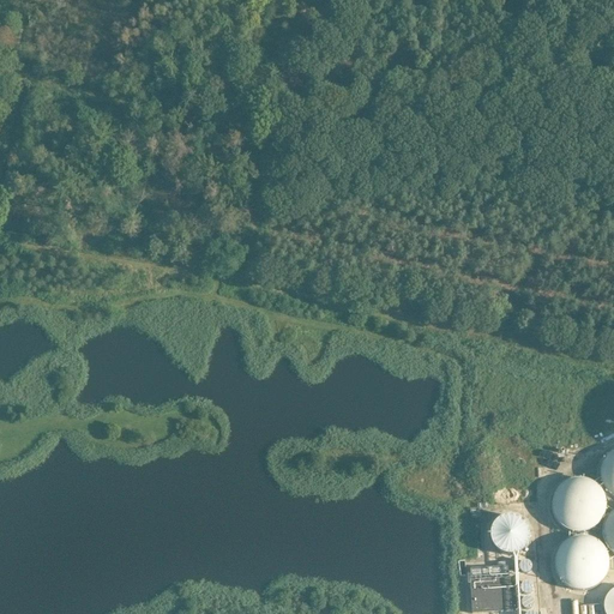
[(603,486),(609,494),(613,497),(613,445),(608,450),(602,458),(600,467),(600,477),(603,486)]
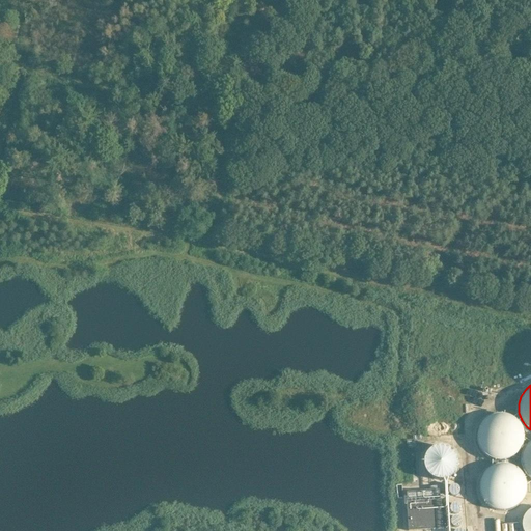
[(481,446),(485,452),(491,455),(496,457),(502,458),(508,458),(513,456),(519,452),(523,448),(526,442),(527,436),(526,428),(523,423),(520,418),(513,414),(506,411),(499,412),(492,414),(485,418),(481,424),(479,431),(479,439),(481,446)]
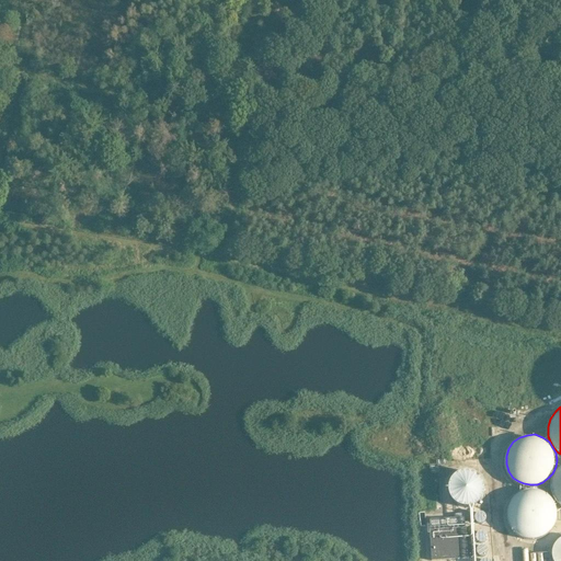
[(477,506),(474,471),(442,474),(445,508),(477,506)]
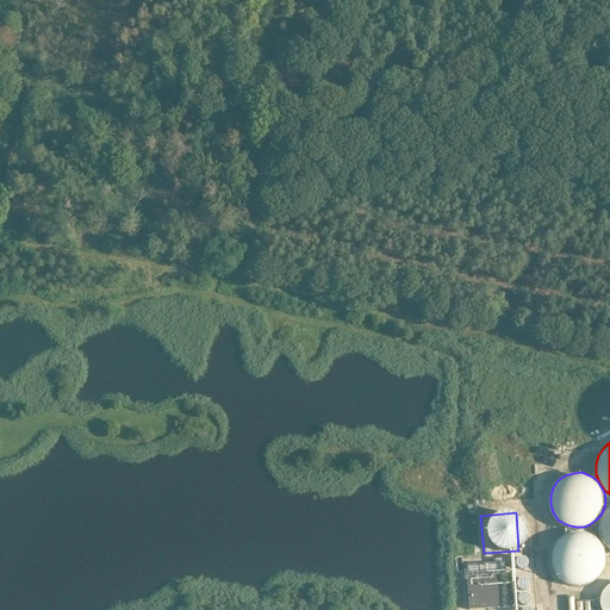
[(554,573),(560,582),(566,586),(573,589),(582,590),(589,589),(596,586),(603,582),(608,574),(609,568),(609,548),(608,543),(603,537),(595,531),(585,529),(576,529),(567,531),(559,537),(554,546),(551,555),(551,565),(554,573)]
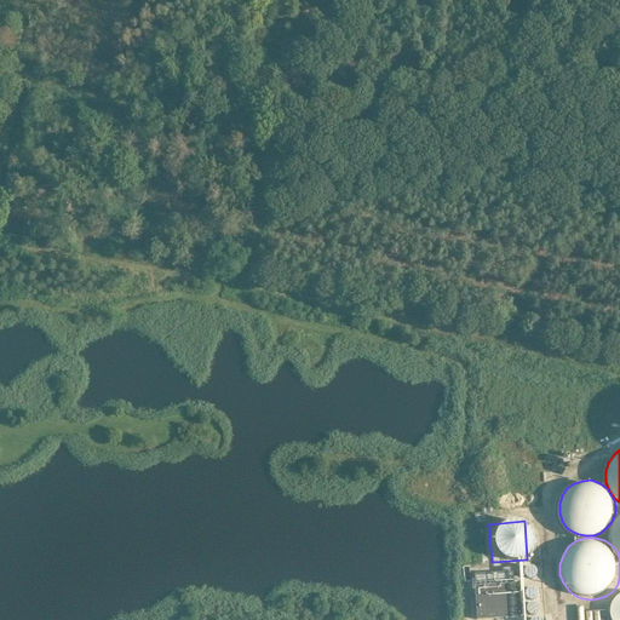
[(522,583),(475,586),(477,619),(524,616),(522,583)]
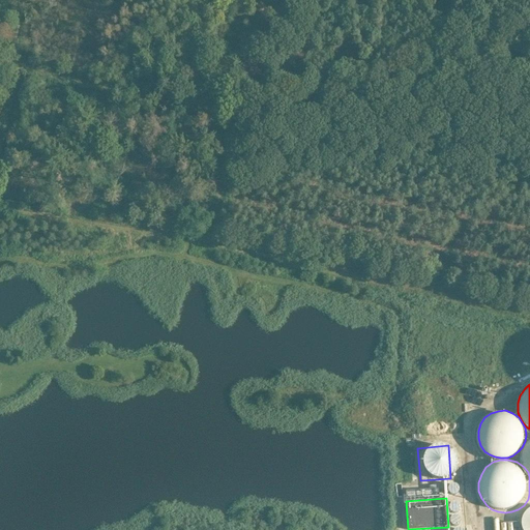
[(529,529),(529,508),(521,509),(521,529),(529,529)]
